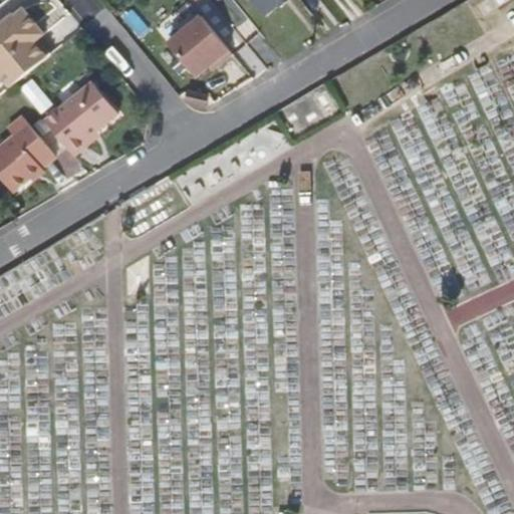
[(252,0),(268,18),(280,7),(288,0),(252,0)]
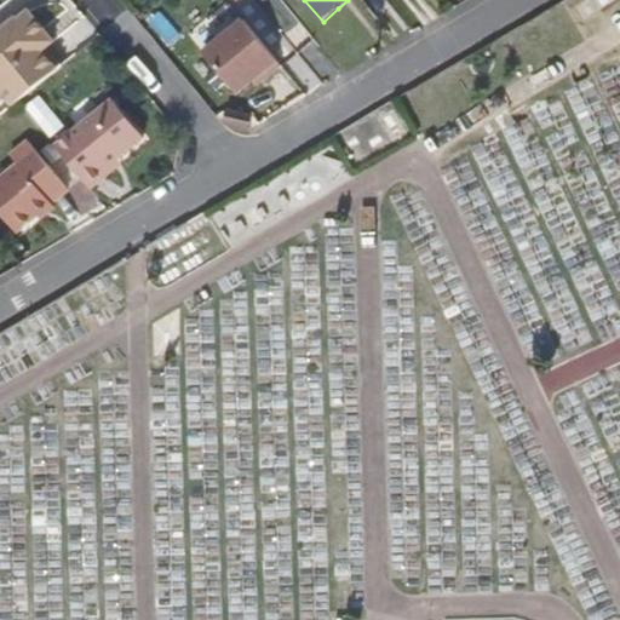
[(348,0),(338,9),(340,11),(352,0),(348,0)]
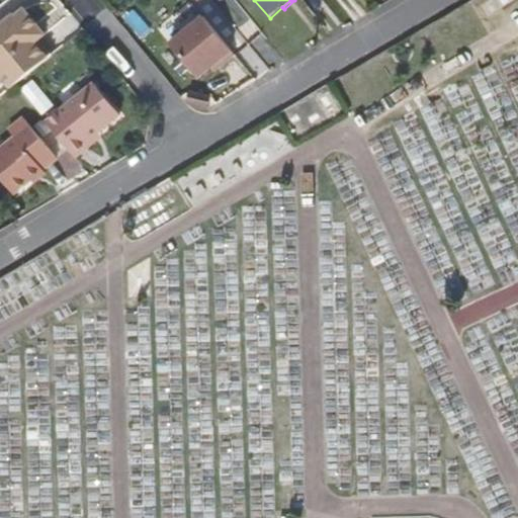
[(46,63),(31,47),(23,36),(33,28),(21,13),(11,22),(9,19),(0,27),(0,83),(8,93),(46,63)]
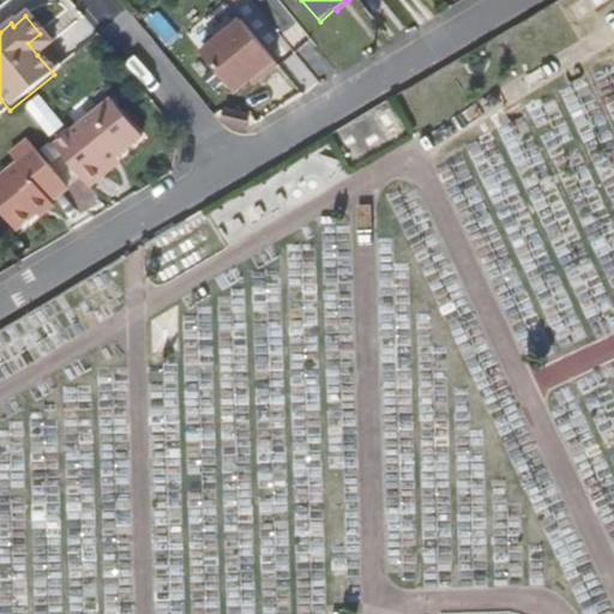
[(280,67),(241,20),(203,54),(236,95),(258,77),(263,82),(280,67)]
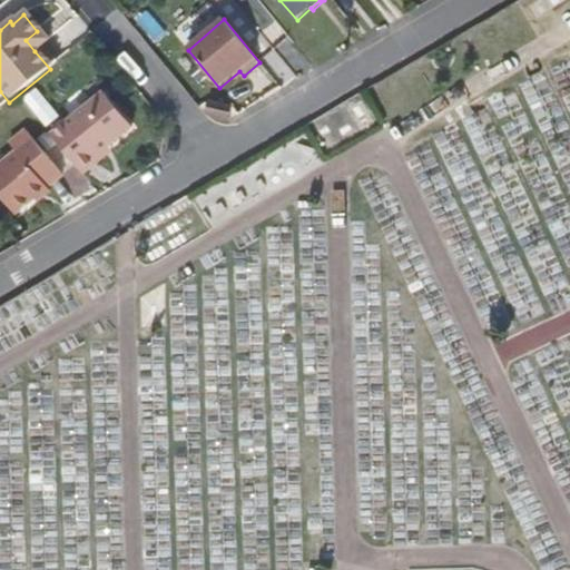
[(46,42),(37,31),(26,40),(35,51),(46,42)]
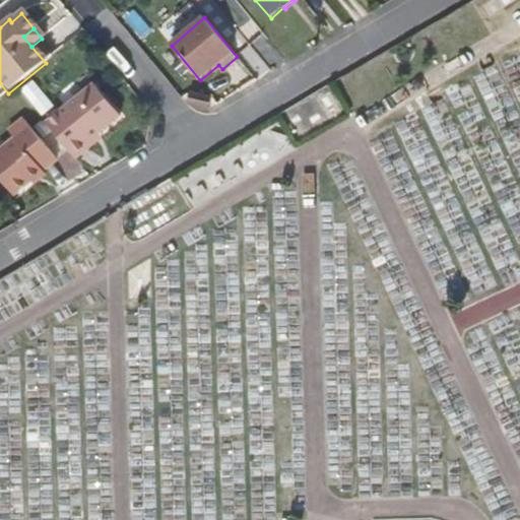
[(103,137),(125,119),(99,88),(51,130),(77,159),(90,148),(87,145),(101,134),(103,137)]
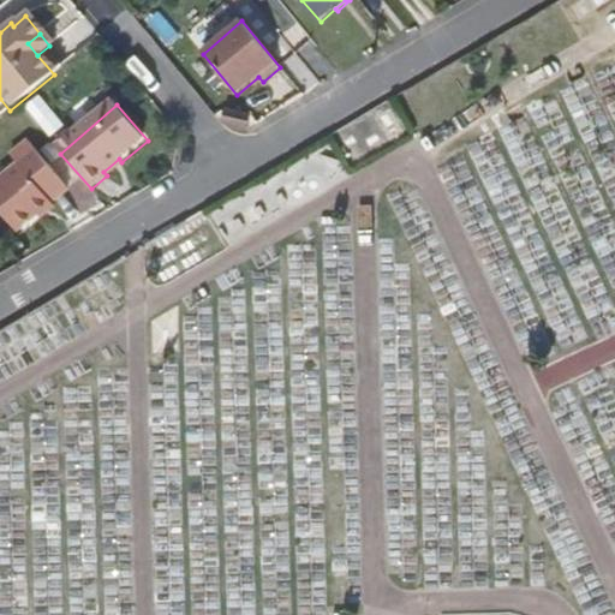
[(0,209),(18,232),(69,190),(28,142),(11,156),(18,166),(0,180),(0,209)]
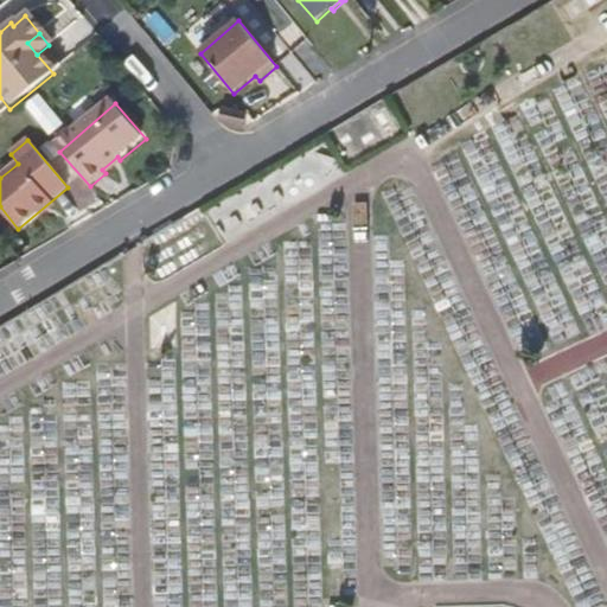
[(106,173),(120,160),(117,157),(102,170),(106,173)]
